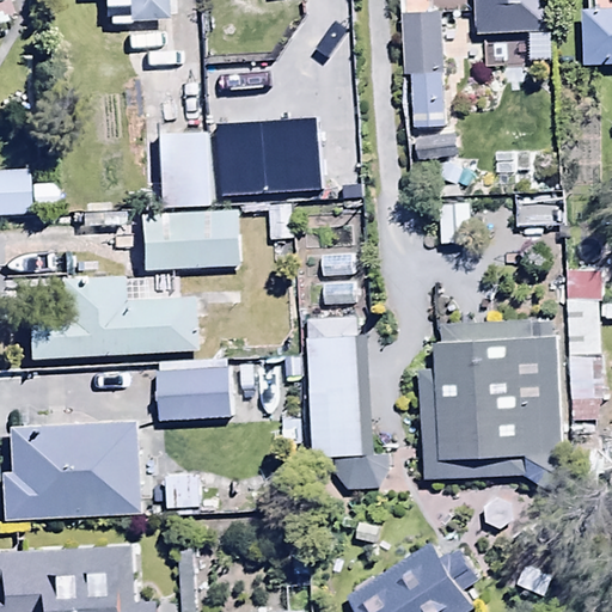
[(108,0),(109,24),(169,22),(169,19),(175,19),(175,1),(190,1),(189,0),(108,0)]
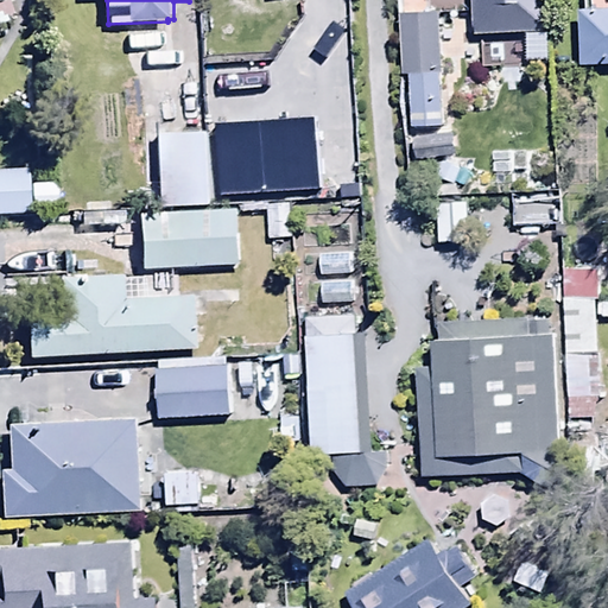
[(540,30),(539,0),(473,0),(474,32),(540,30)]
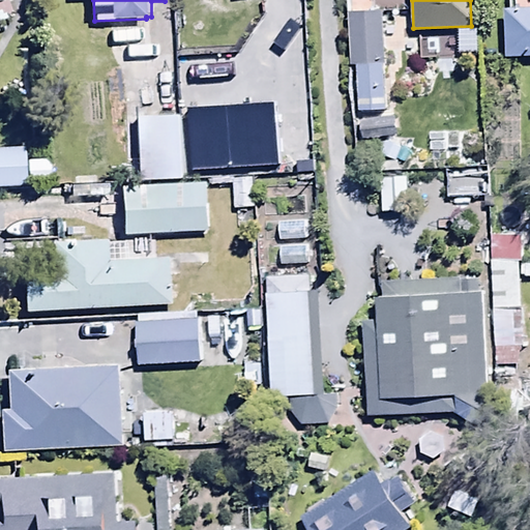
[(225,37),(245,37),(246,95),(289,95),(288,33),(261,34),(260,2),(224,3),(225,37)]
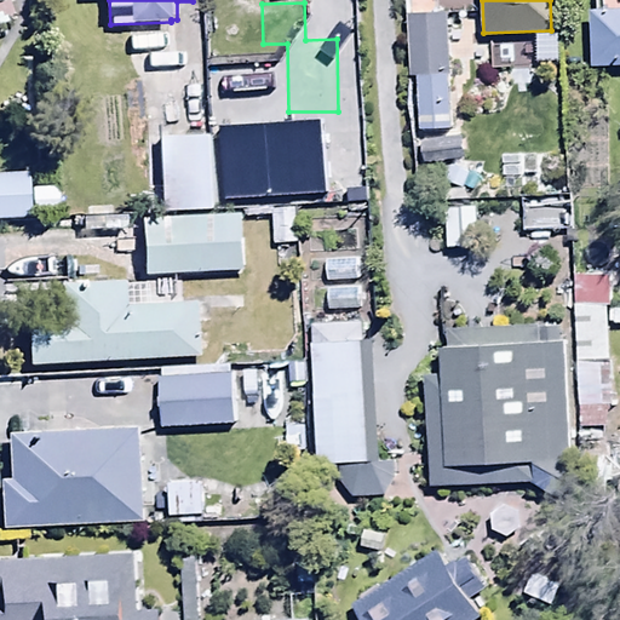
[(619,10),(590,12),(591,68),(619,67),(619,10)]
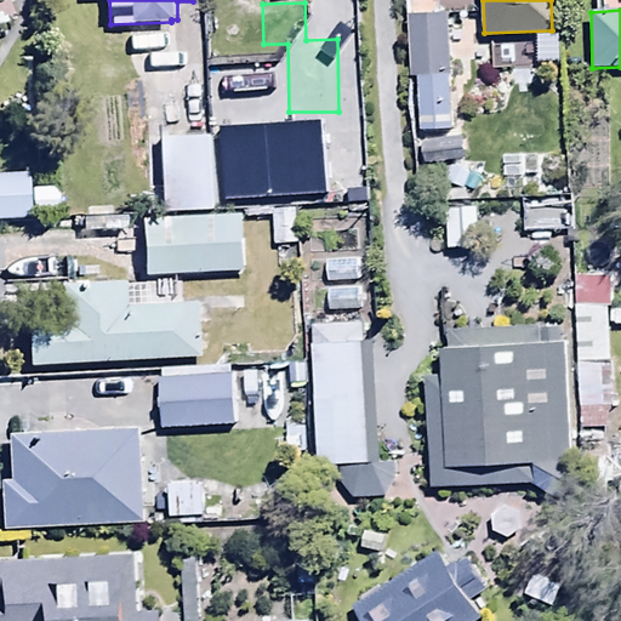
[(417,79),(449,78),(448,17),(410,18),(411,79),(417,79)]
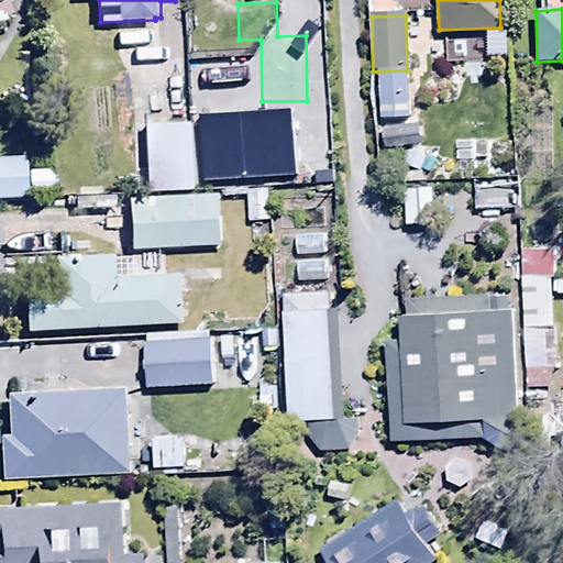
[(507,32),(486,32),(486,58),(506,58),(507,32)]
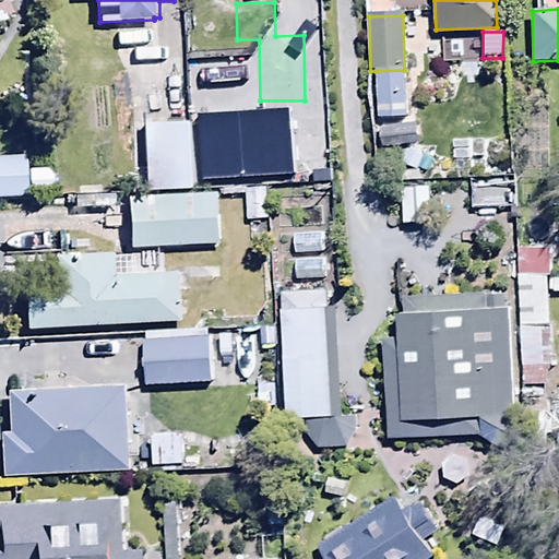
[(130,46),(130,64),(173,64),(173,46),(130,46)]
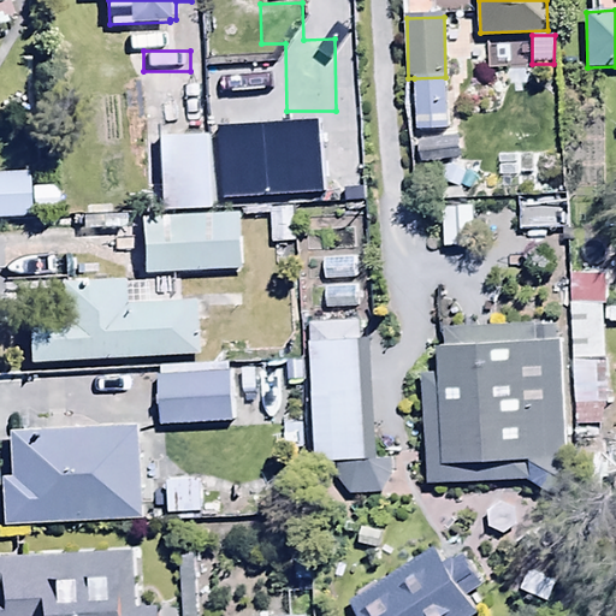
[(152,77),(153,95),(193,94),(191,76),(152,77)]
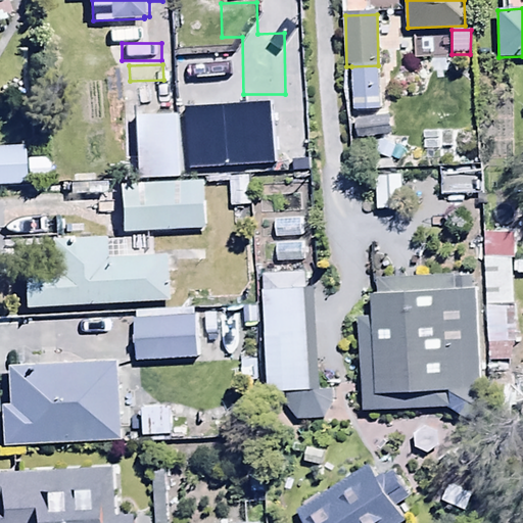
[(378,65),(351,66),(351,110),(380,110),(379,65),(378,65)]
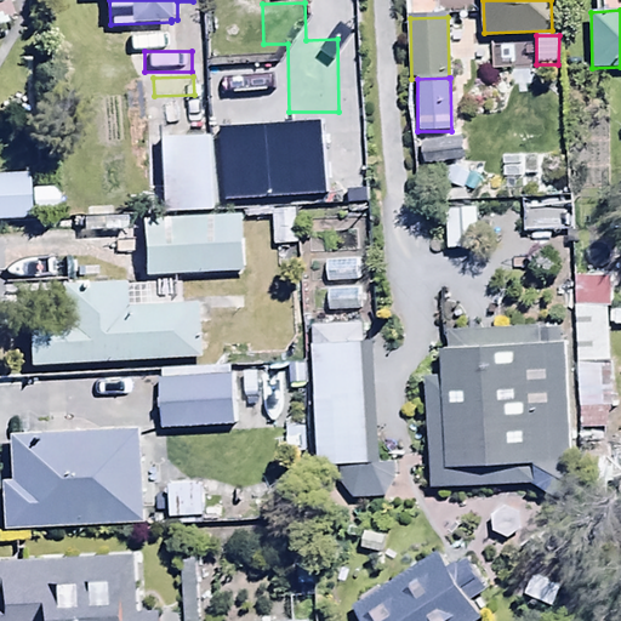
[(157,212),(214,211),(212,138),(167,140),(167,119),(148,119),(148,148),(155,148),(157,212)]
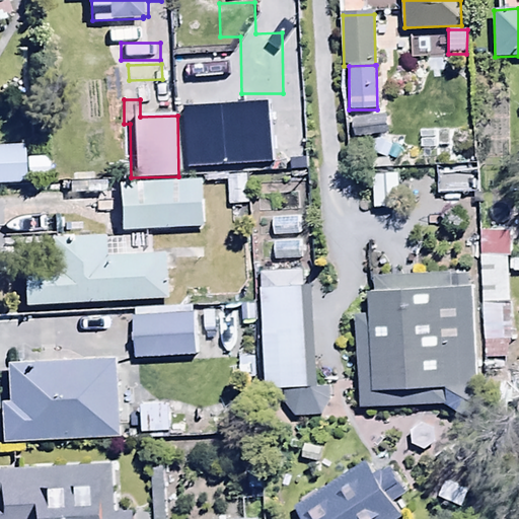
[(355,121),(357,138),(389,134),(387,117),(355,121)]
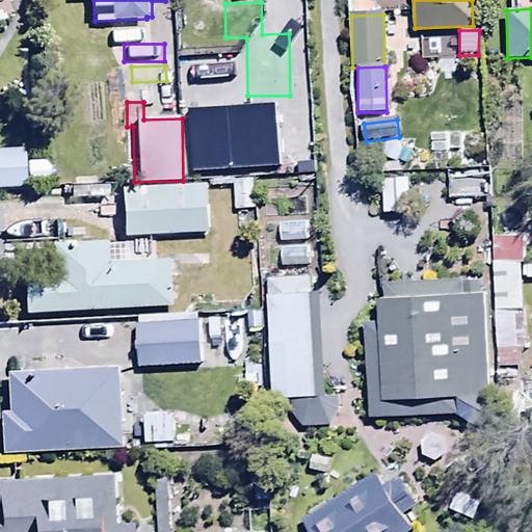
[(0,151),(0,190),(23,190),(22,151),(0,151)]
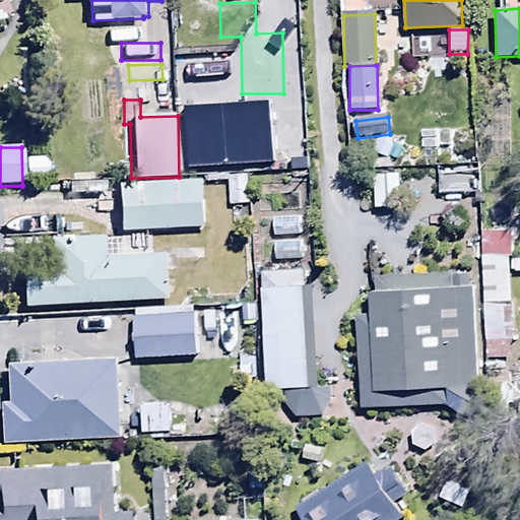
[(25,158),(26,182),(48,182),(48,158),(25,158)]
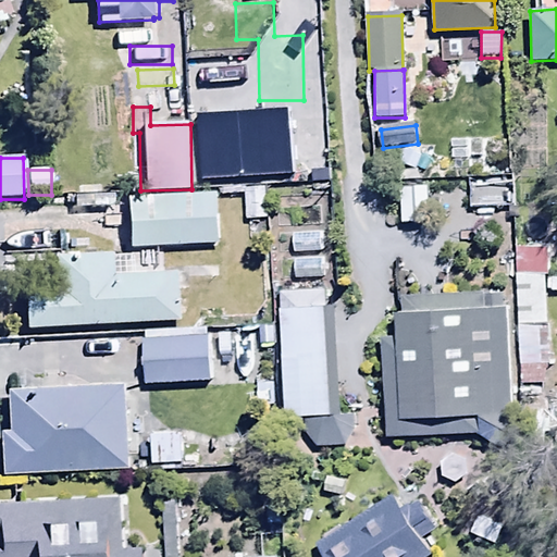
[(424,192),(406,192),(406,221),(424,222),(424,192)]
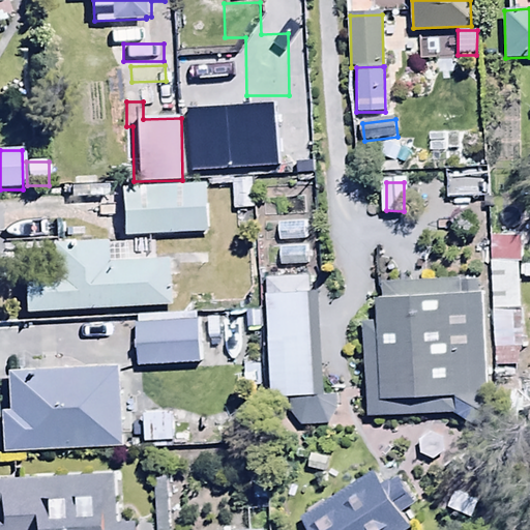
[(120,186),(123,237),(208,234),(206,183),(120,186)]
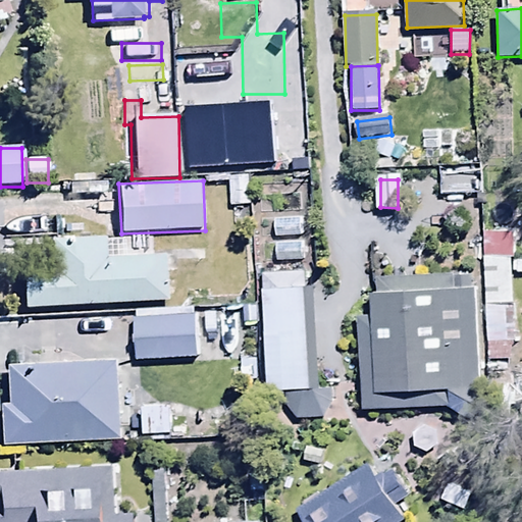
[(273,220),(273,239),(302,239),(302,219),(273,220)]
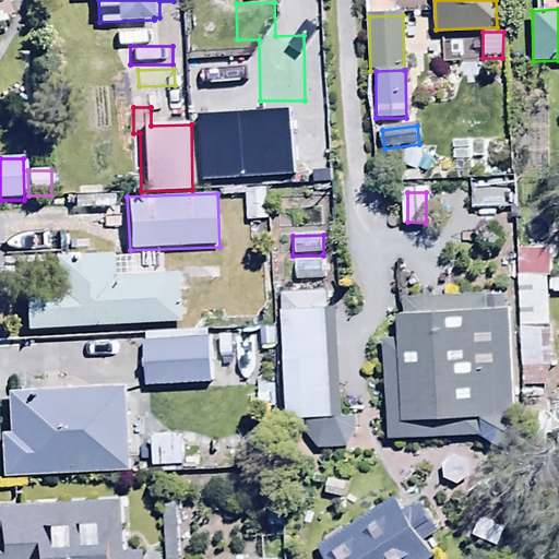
[(524,249),(523,273),(548,274),(549,250),(524,249)]
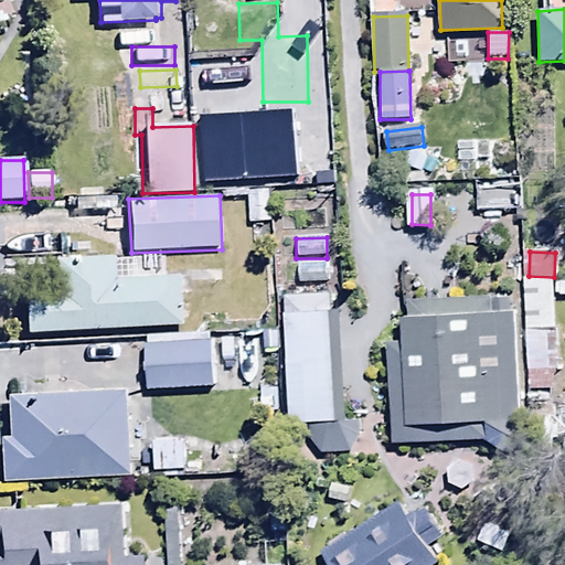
[(22,294),(23,332),(185,326),(183,277),(112,279),(112,257),(53,259),(54,292),(22,294)]
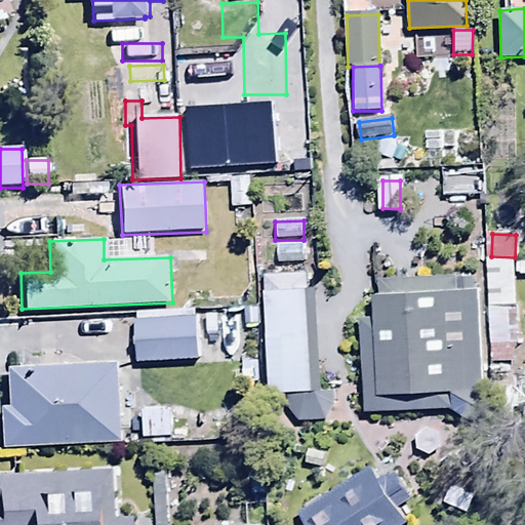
[(508,308),(516,308),(514,258),(485,259),(488,336),(509,336),(508,308)]
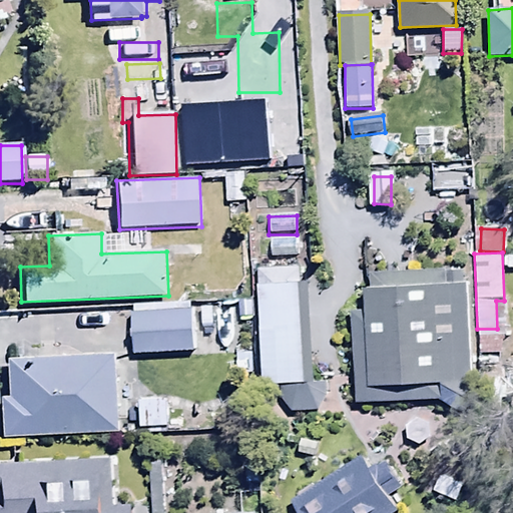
[(299,270),(258,271),(261,383),(281,382),(281,401),(290,412),(317,410),(327,395),(327,382),(312,382),(308,283),(299,283),(299,270)]
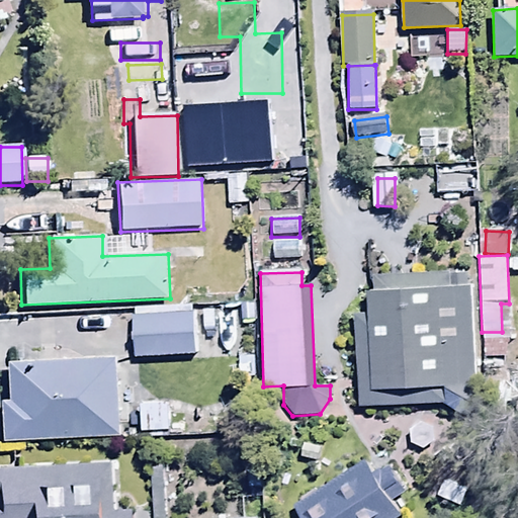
[(372,314),(354,314),(358,406),(442,402),(473,422),(488,402),(464,386),(476,386),(470,274),(381,278),(382,290),(371,291),(372,314)]
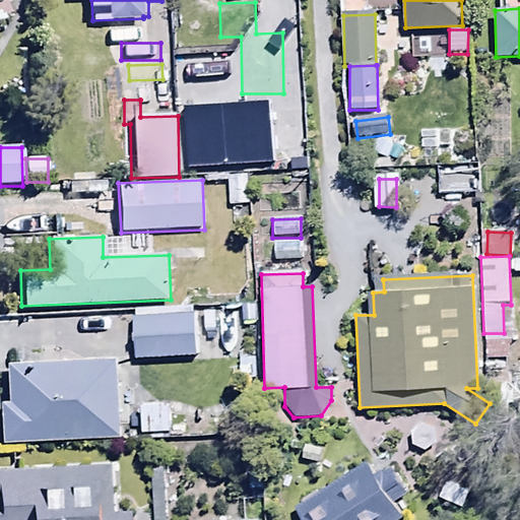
[(133,311),(136,361),(196,359),(193,308),(133,311)]
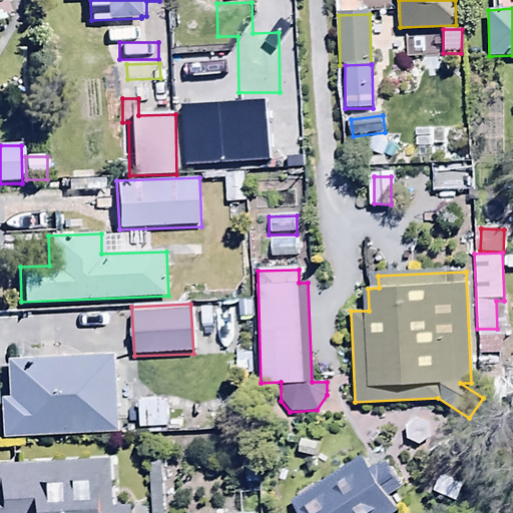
[(0,401),(0,405),(3,437),(117,432),(114,357),(8,362),(9,401),(0,401)]
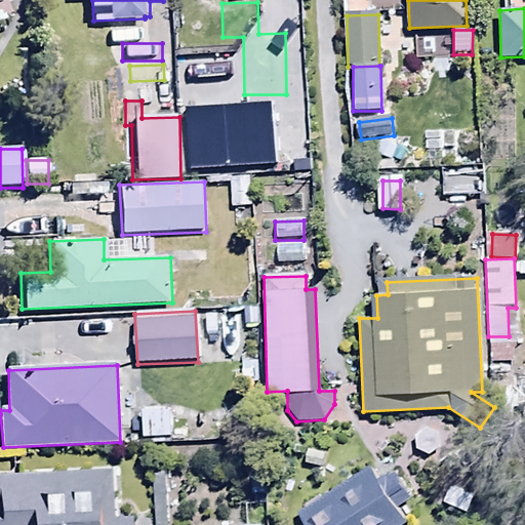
[(144,410),(144,437),(172,437),(172,411),(144,410)]
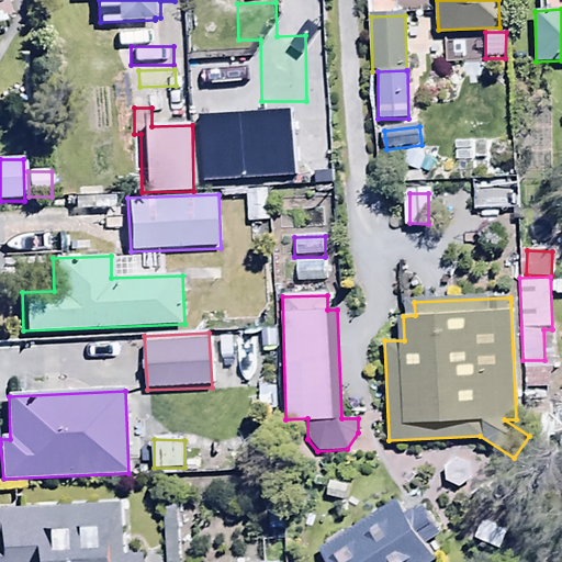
[(407,517),(398,503),(319,551),(326,561),(433,561),(435,561),(424,543),(440,534),(424,506),(407,517)]
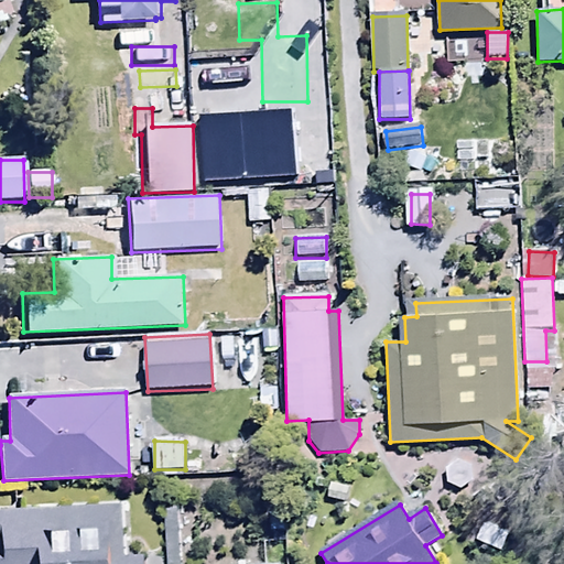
[(122,559),(121,508),(0,510),(0,563),(143,563),(144,557),(122,559)]
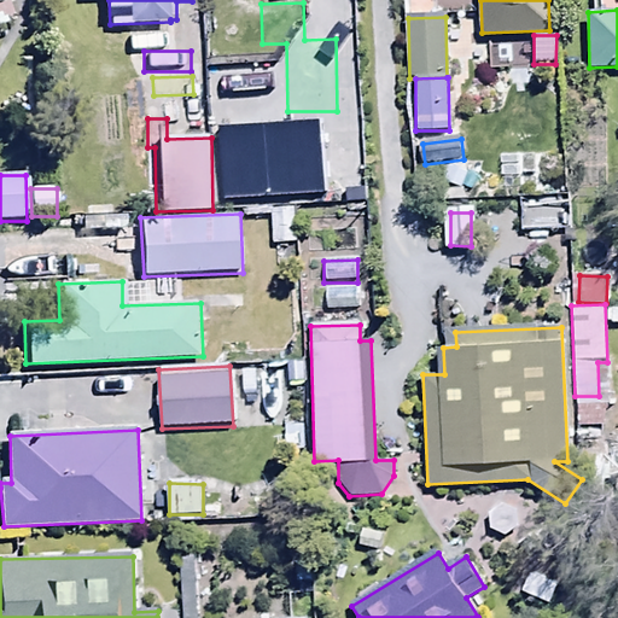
[(194,617),(194,560),(179,560),(179,617),(194,617)]
